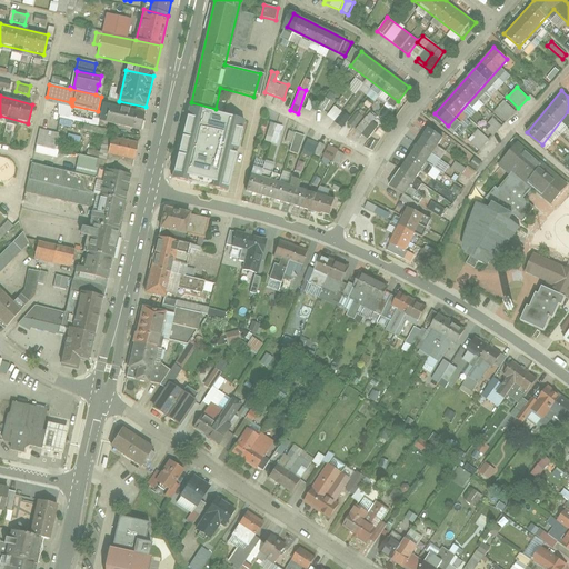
[(102,101),(98,122),(140,131),(145,111),(102,101)]
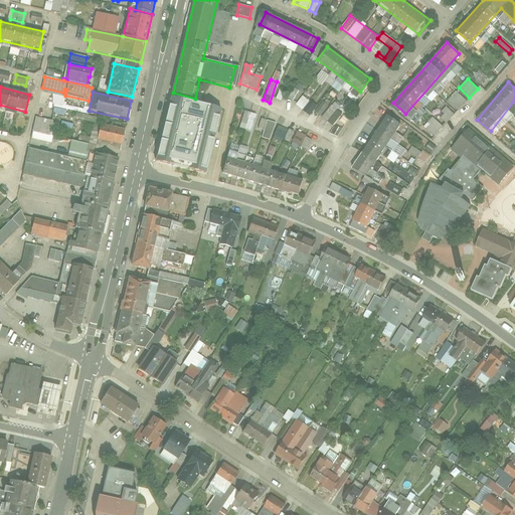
[(457,111),(466,102),(456,92),(447,102),(457,111)]
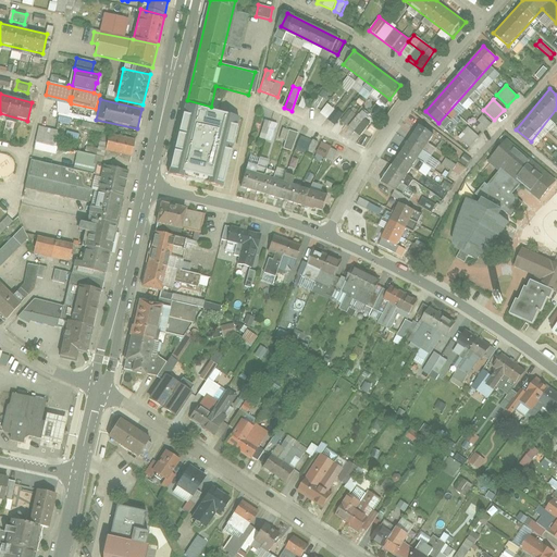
[(320,113),(327,120),(335,110),(326,104),(320,113)]
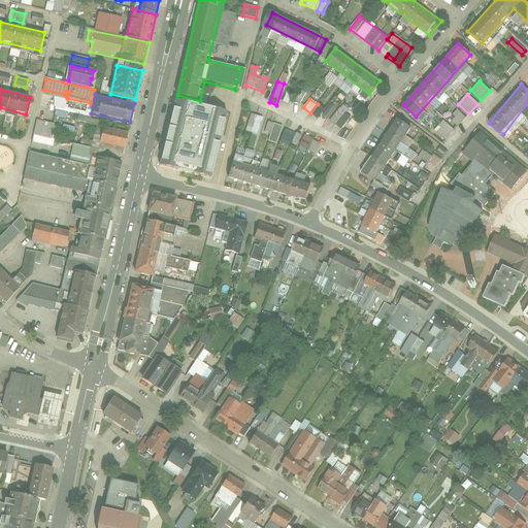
[(210,178),(227,112),(176,100),(160,166),(210,178)]
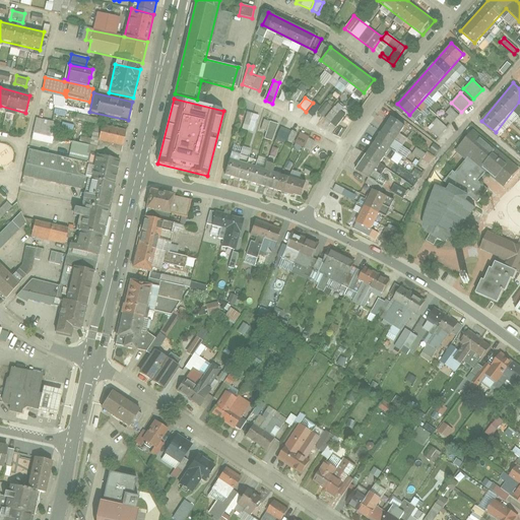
[(335,127),(348,111),(338,103),(333,109),(328,105),(320,115),(335,127)]
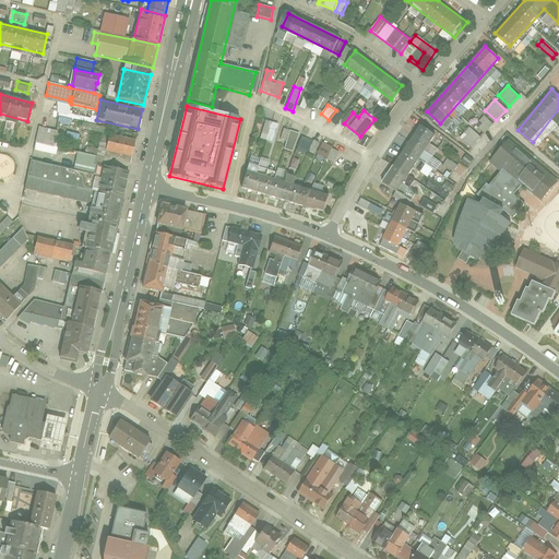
[(340,113),(332,122),(335,126),(343,116),(340,113)]
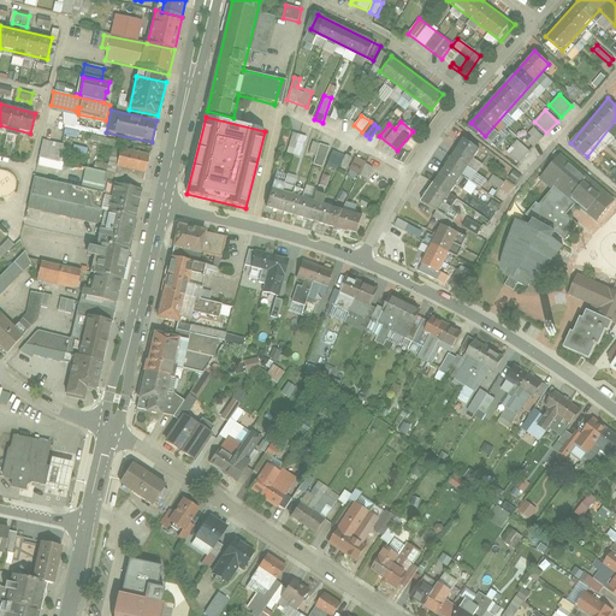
[(523,138),(532,148),(543,137),(534,128),(523,138)]
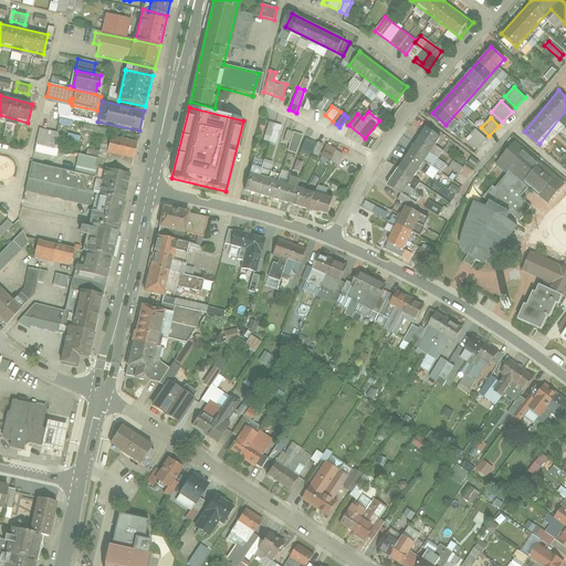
[(467,123),(462,119),(451,133),(456,136),(467,123)]
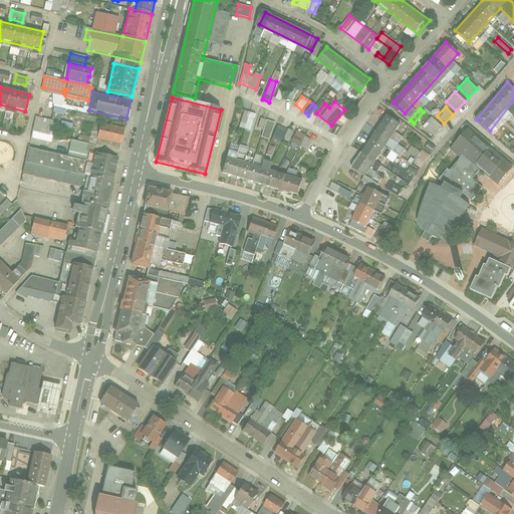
[(244,110),(238,127),(249,132),(255,114),(244,110)]
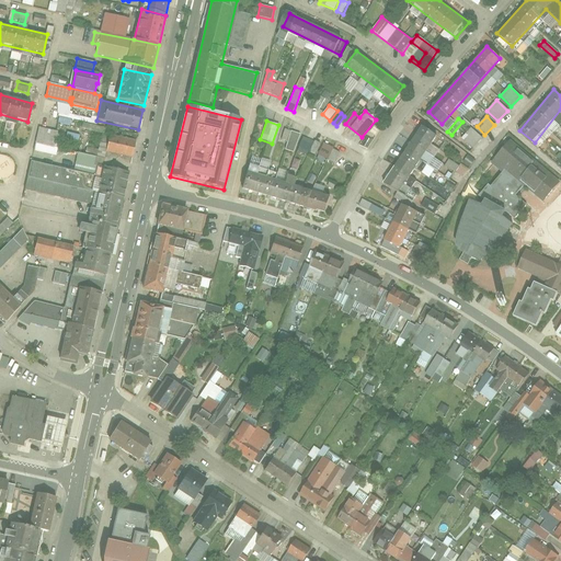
[(103,134),(104,128),(89,124),(87,129),(103,134)]
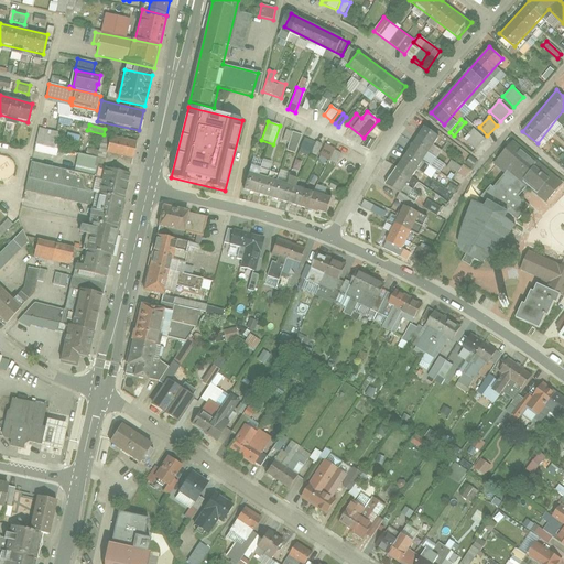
[(440,136),(424,126),(387,183),(403,194),(440,136)]
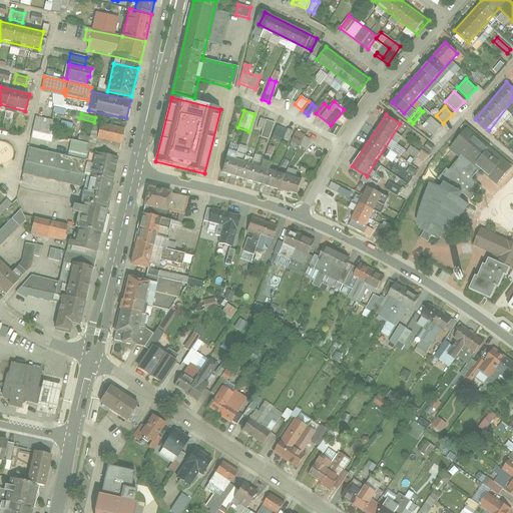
[(54,121),(35,117),(31,135),(50,139),(54,121)]
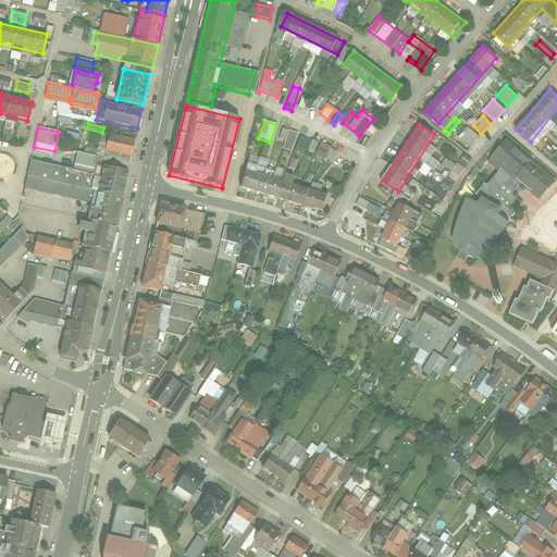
[(469,148),(479,137),(467,127),(457,138),(469,148)]
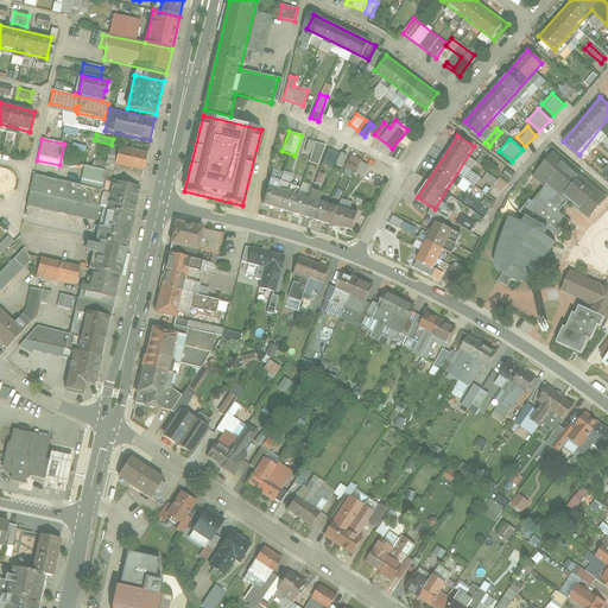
[(310,153),(308,163),(318,165),(324,145),(308,140),(304,152),(310,153)]
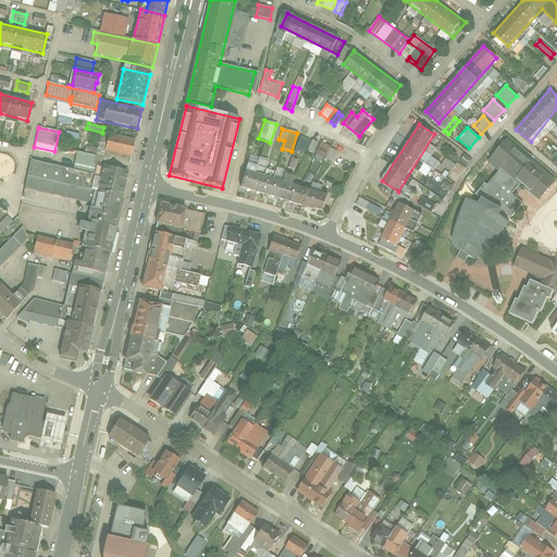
[(74,356),(85,359),(137,136),(115,131),(103,180),(31,162),(24,189),(98,207),(94,225),(86,223),(82,240),(39,231),(34,251),(76,262),(66,306),(32,297),(31,305),(25,304),(22,316),(60,325),(52,357),(72,367),(74,356)]
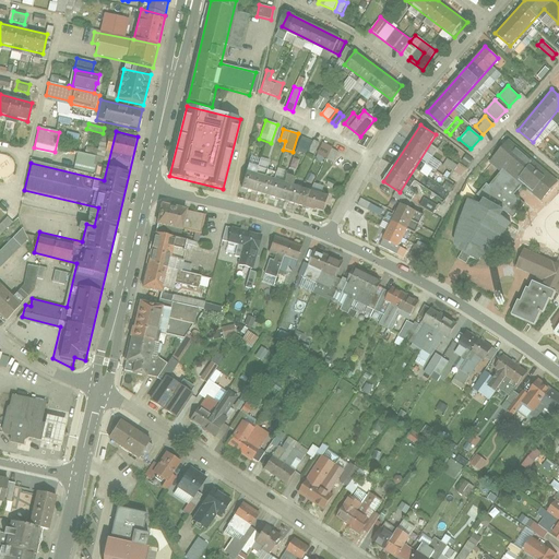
[(547,200),(558,185),(558,177),(507,134),(491,152),(503,162),(490,179),(485,176),(472,199),(512,223),(524,206),(511,195),(523,180),(547,200)]
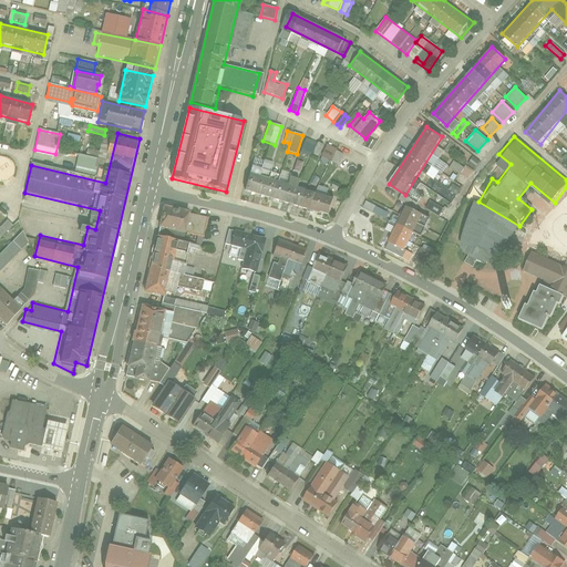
[(311,154),(319,157),(323,145),(306,138),(300,153),(310,156),(311,154)]
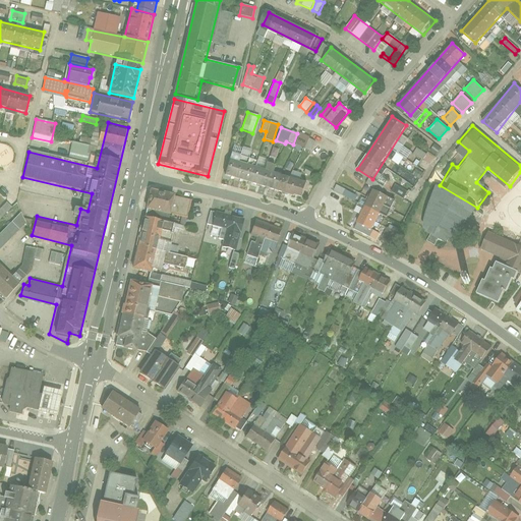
[(310,154),(315,140),(299,134),(294,148),(310,154)]
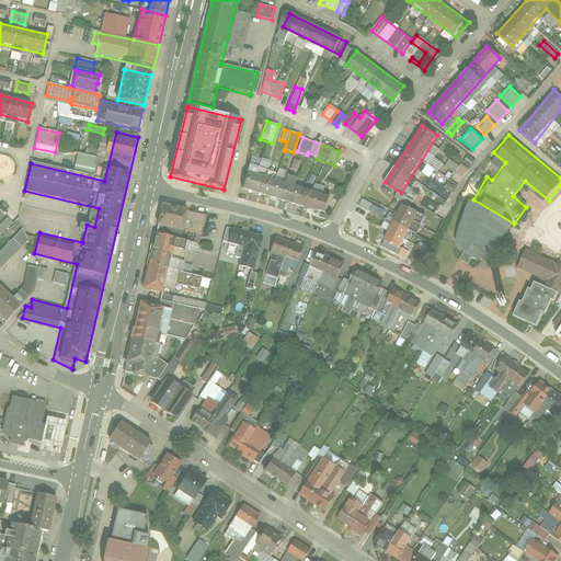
[(92,173),(95,158),(77,152),(73,169),(92,173)]
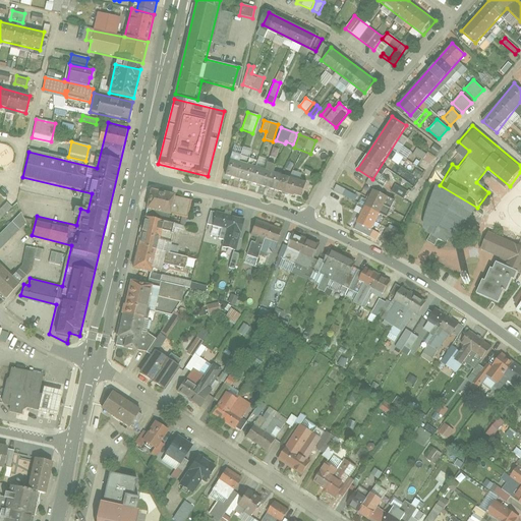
[(435,157),(428,153),(426,155),(417,149),(413,154),(428,165),(435,157)]
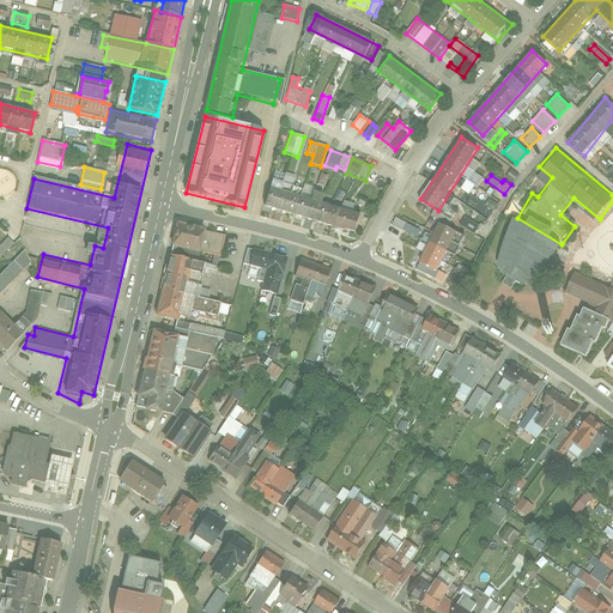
[(468,194),(474,186),(466,180),(460,189),(468,194)]
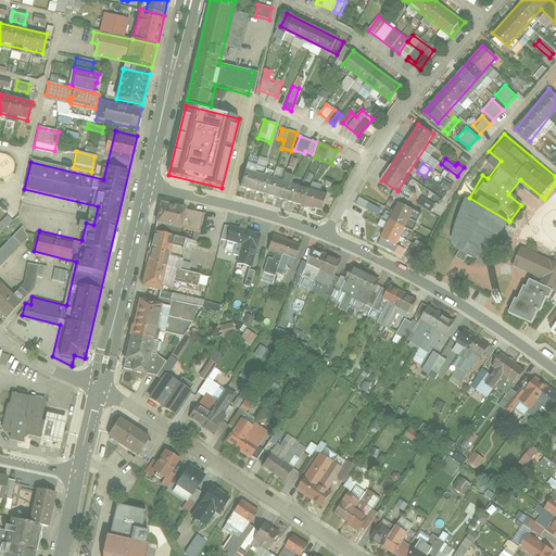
[(276,173),(248,164),(240,187),(314,210),(316,204),(325,206),(328,197),(274,179),(276,173)]
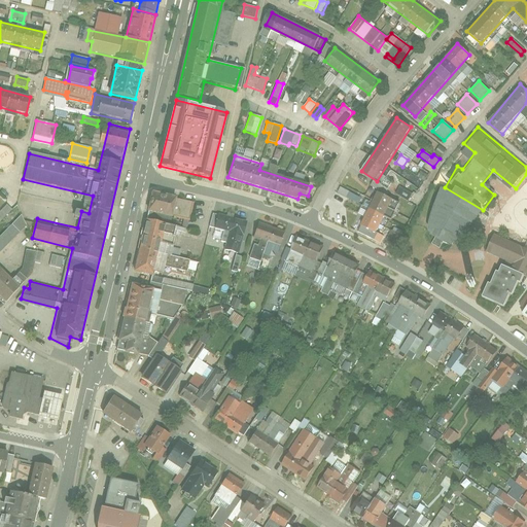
[(358,204),(361,197),(338,187),(332,201),(343,205),(345,199),(358,204)]
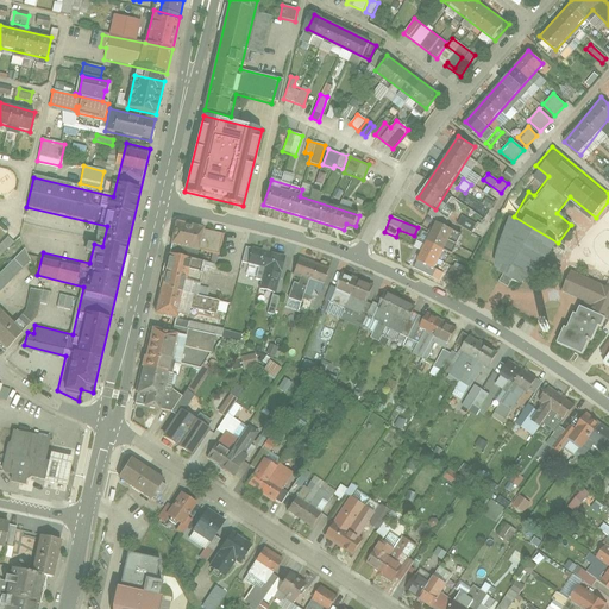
[(462,217),(457,224),(471,232),(476,224),(462,217)]
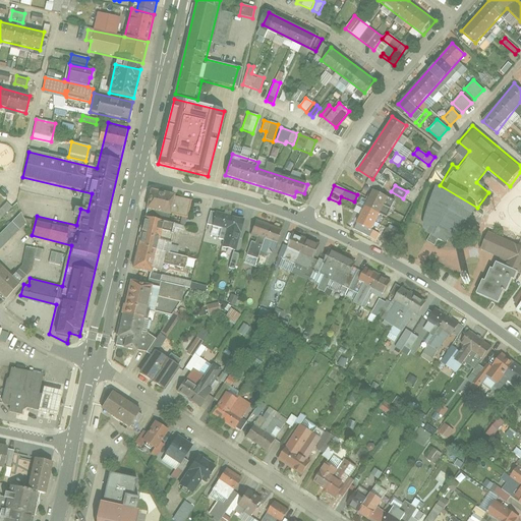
[(390,194),(370,186),(356,219),(375,227),(390,194)]
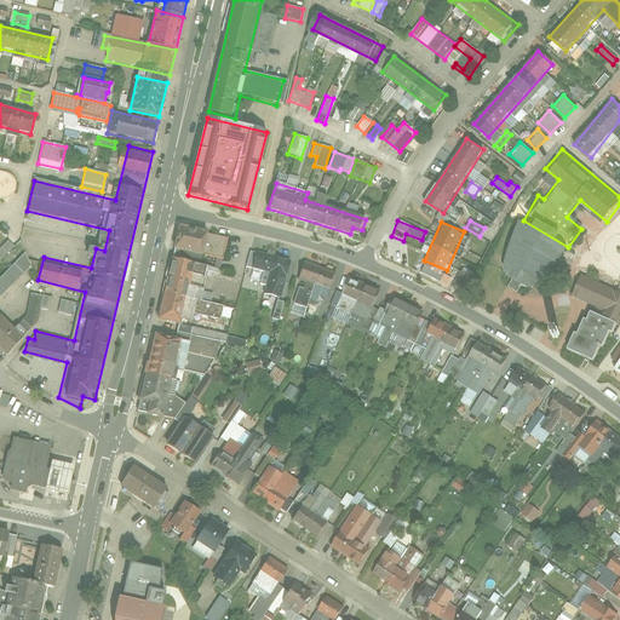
[(568,247),(523,222),(517,230),(510,267),(534,287),(568,247)]
